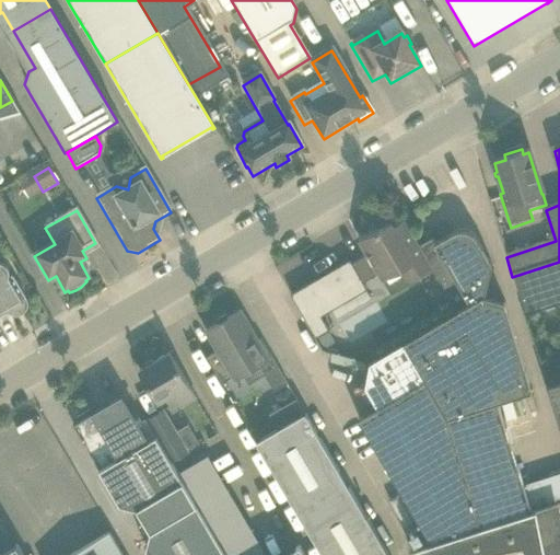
[(349,264),(290,299),(316,343),(329,335),(321,321),(366,293),(362,287),(378,277),(383,285),(399,276),(405,287),(430,272),(431,272),(419,250),(404,223),(394,230),(391,224),(359,244),(366,258),(351,268),(349,264)]
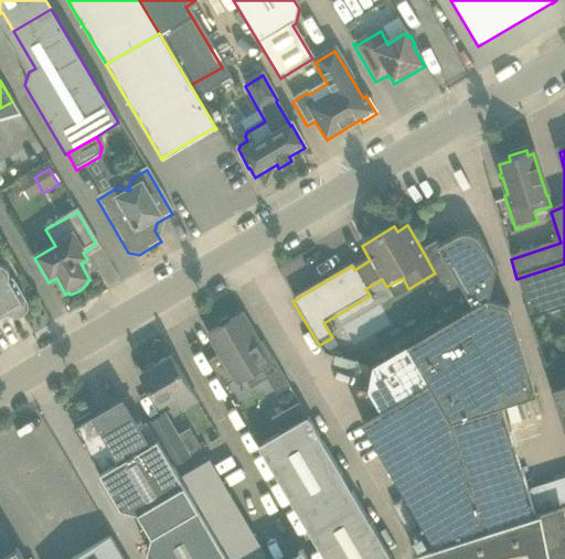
[(471,236),(469,236),(466,236),(462,236),(459,236),(457,238),(438,248),(436,244),(423,251),(435,273),(434,273),(459,319),(373,369),(369,393),(382,415),(362,427),(435,550),(486,534),(536,518),(529,492),(502,408),(536,397),(509,308),(488,302),(497,270),(481,245),(479,242),(477,239),(475,238),(471,236)]
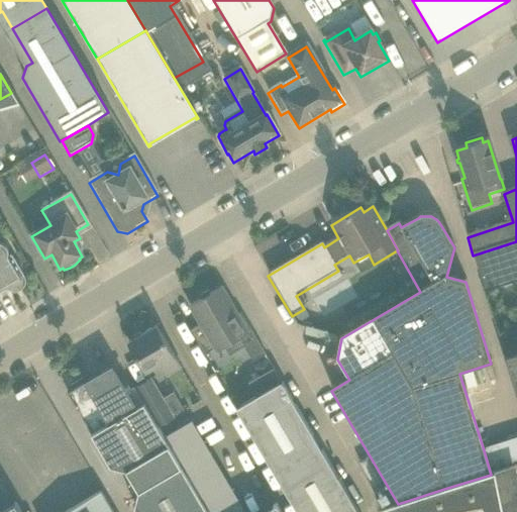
[(486,294),(516,284),(516,241),(473,256),(486,294)]
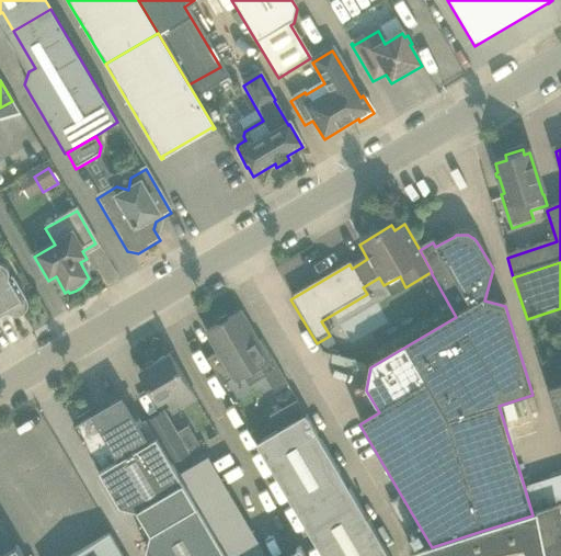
[(0,316),(14,319),(16,320),(19,319),(20,319),(22,318),(23,317),(25,316),(26,314),(27,313),(27,310),(27,308),(27,306),(27,305),(26,303),(14,282),(8,281),(9,280),(9,276),(8,273),(7,270),(3,268),(1,267),(0,265),(0,316)]
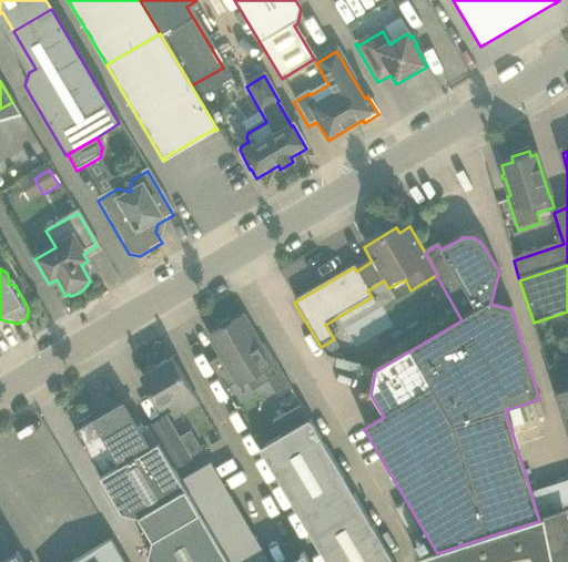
[(222,331),(209,339),(221,359),(209,367),(224,392),(236,386),(237,388),(246,382),(252,392),(267,384),(262,374),(275,366),(264,346),(261,348),(243,318),(229,327),(227,324),(220,328),(222,331)]
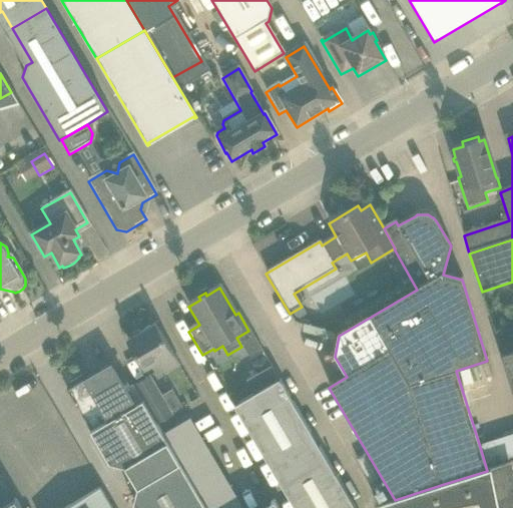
[(165,376),(179,368),(154,326),(140,335),(137,334),(130,338),(130,341),(127,343),(144,372),(158,364),(165,376)]
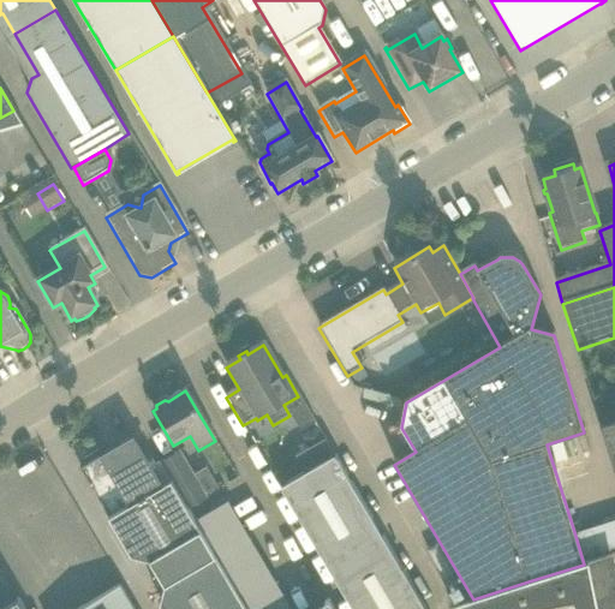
[(614,423),(602,428),(614,470),(614,423)]
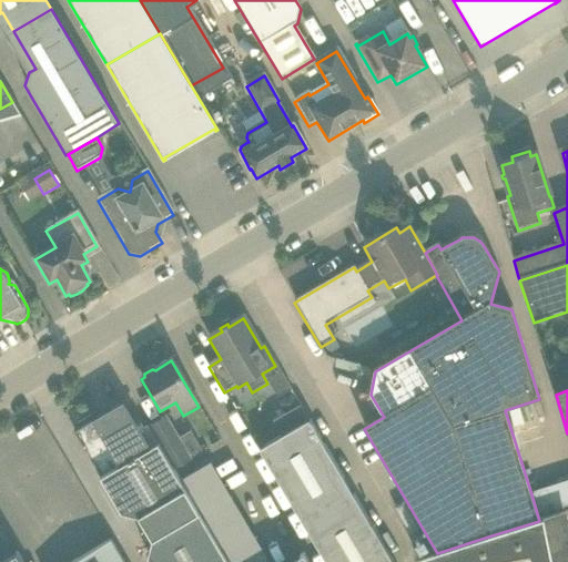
[(300,409),(293,397),(284,402),(286,406),(282,409),(286,417),(300,409)]
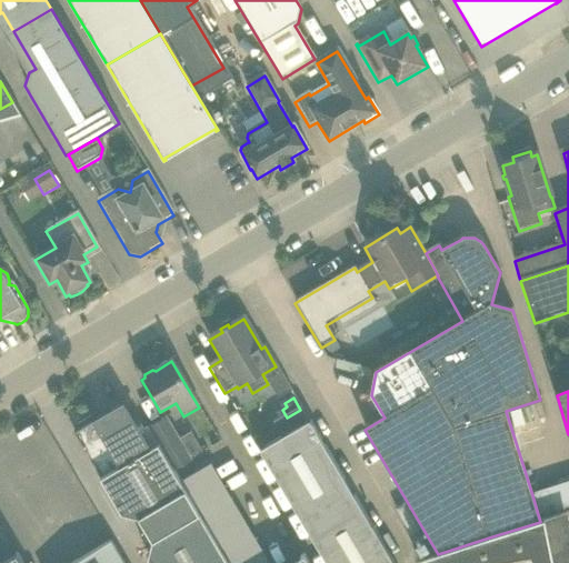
[(140,425),(137,428),(123,405),(93,423),(90,420),(76,429),(78,433),(73,434),(100,480),(158,445),(148,430),(147,428),(143,430),(140,425)]
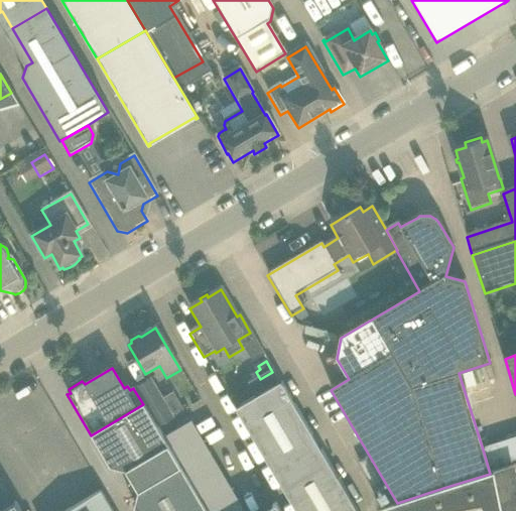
[(259,393),(279,384),(275,375),(255,384),(259,393)]
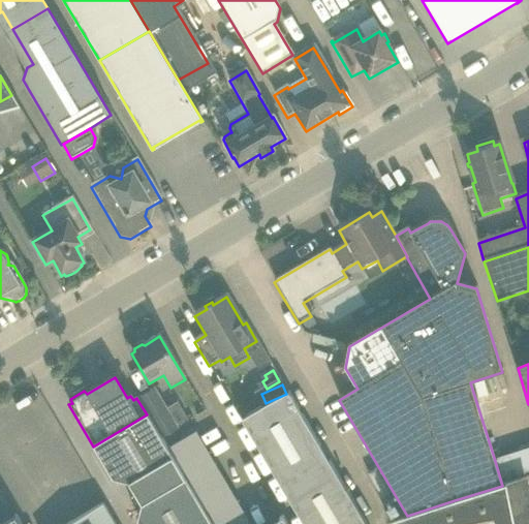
[(153,389),(137,399),(147,414),(160,437),(176,428),(153,389)]
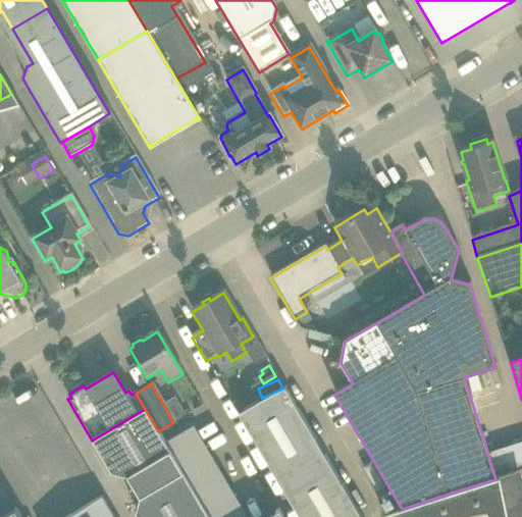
[(359,516),(295,406),(283,389),(238,415),(298,516),(359,516)]
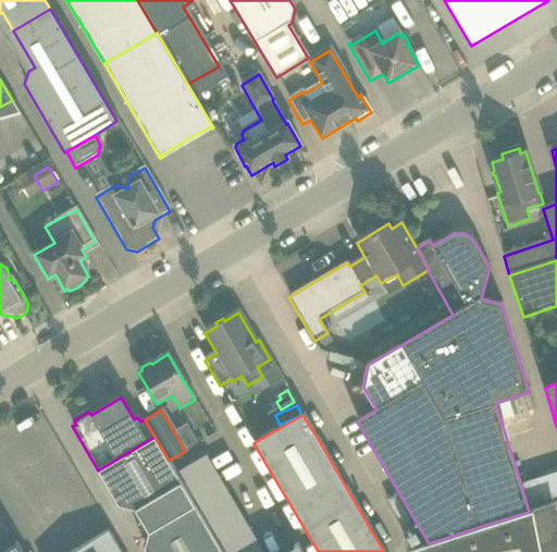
[(182,482),(170,464),(155,437),(98,470),(119,505),(136,510),(182,482)]
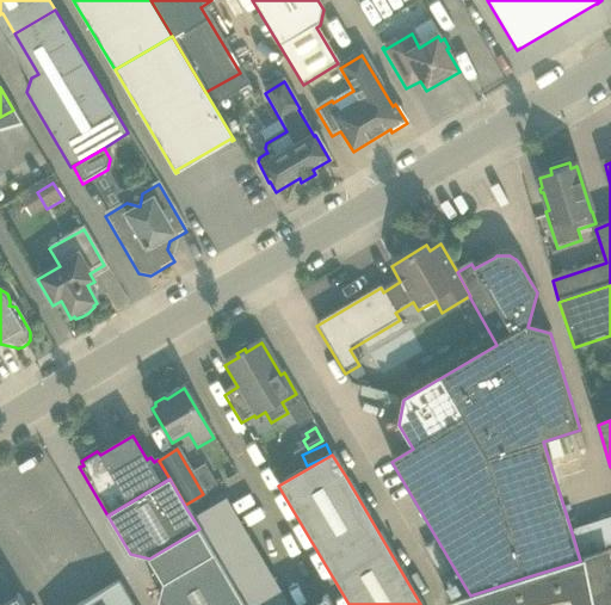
[(164,584),(214,554),(199,529),(149,559),(164,584)]
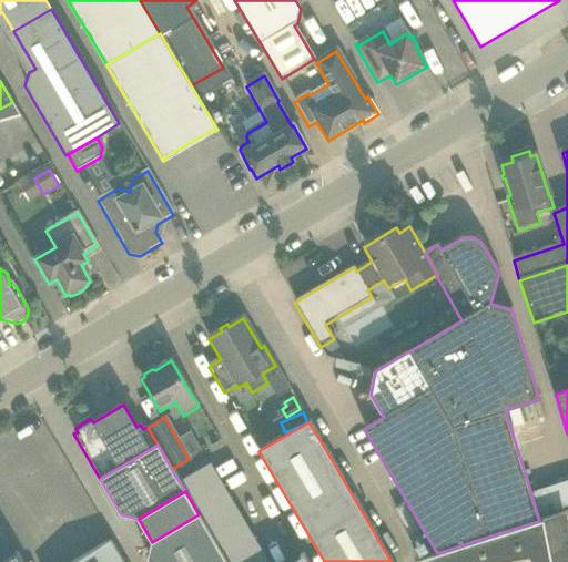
[(567,561),(567,530),(565,513),(539,521),(488,537),(437,553),(416,560),(416,561),(567,561)]
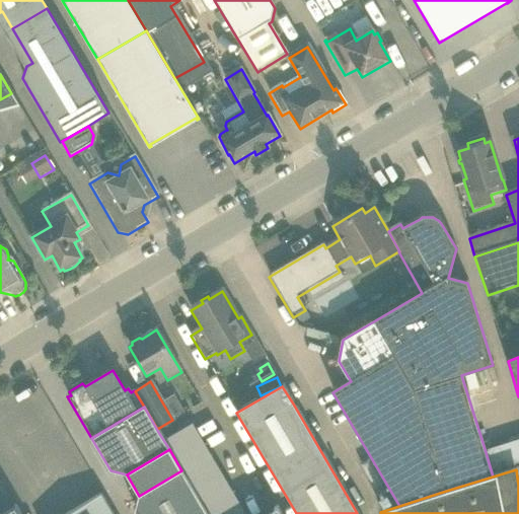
[(207,513),(181,470),(139,496),(135,511),(136,513),(207,513)]
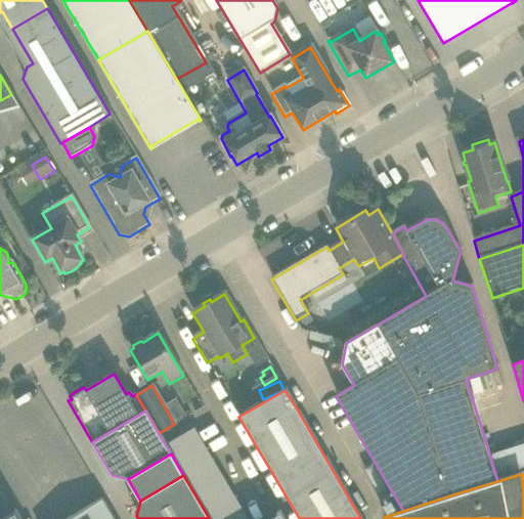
[(111,518),(101,502),(72,518),(111,518)]
